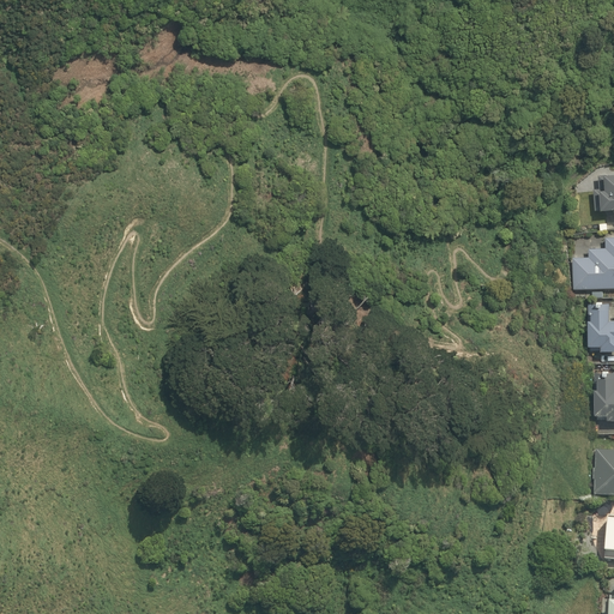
[(613,178),(607,179),(594,179),(595,216),(613,215),(613,178)]
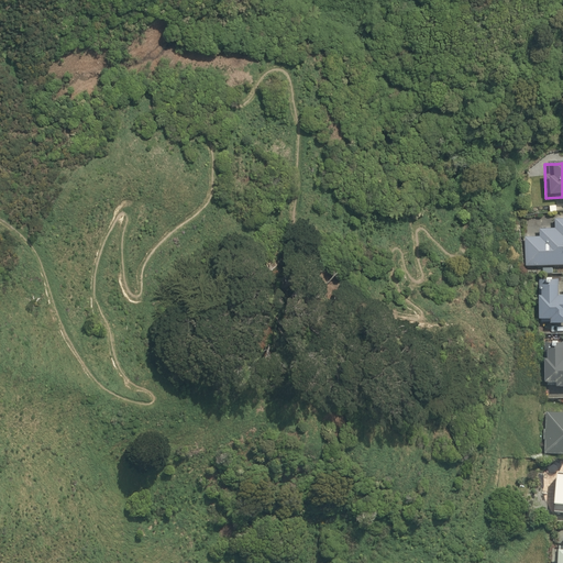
[(562,217),(555,218),(555,229),(541,229),(540,236),(528,236),(528,264),(562,264),(562,217)]
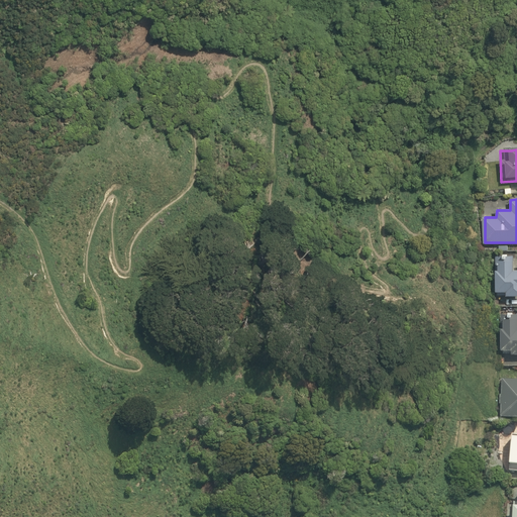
[(516,271),(514,272),(514,264),(497,264),(497,294),(508,294),(508,298),(516,297),(516,271)]
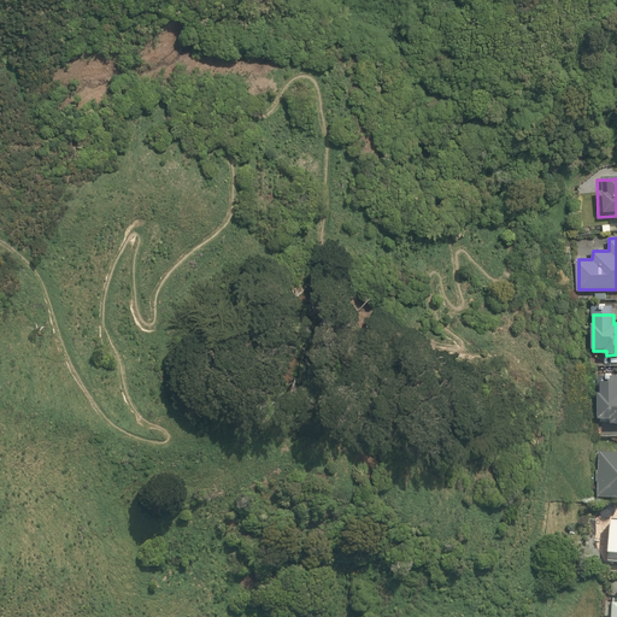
[(616,382),(599,382),(598,421),(612,421),(611,427),(616,425),(616,382)]
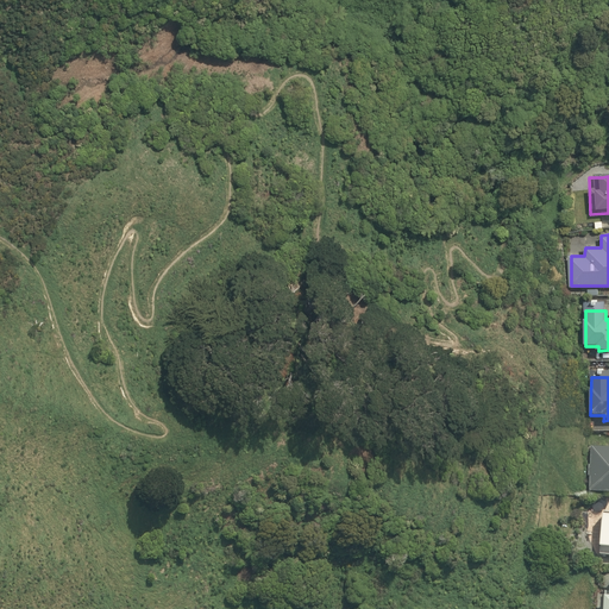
[(608,446),(594,446),(591,494),(608,494),(608,446)]
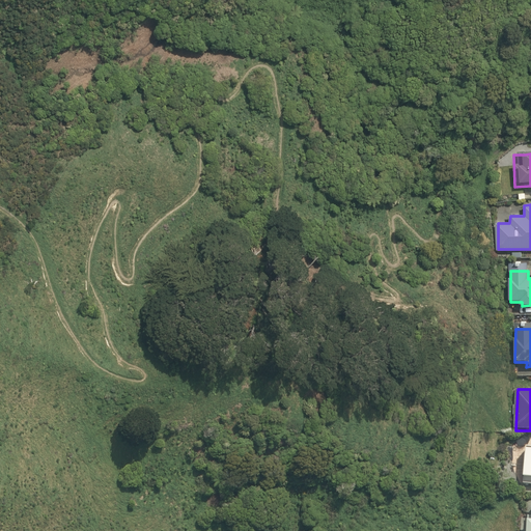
All buildings are outlined.
